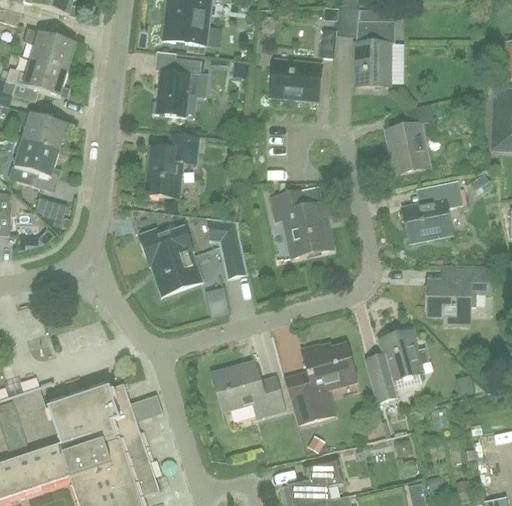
[(0,0),(0,5),(21,12),(25,0),(69,14),(73,0),(0,0)]
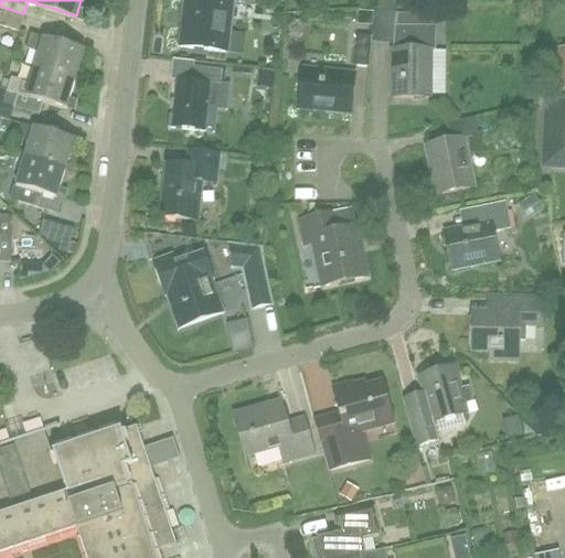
[(185,0),(181,42),(227,47),(244,50),(246,30),(230,28),(233,0),(185,0)]
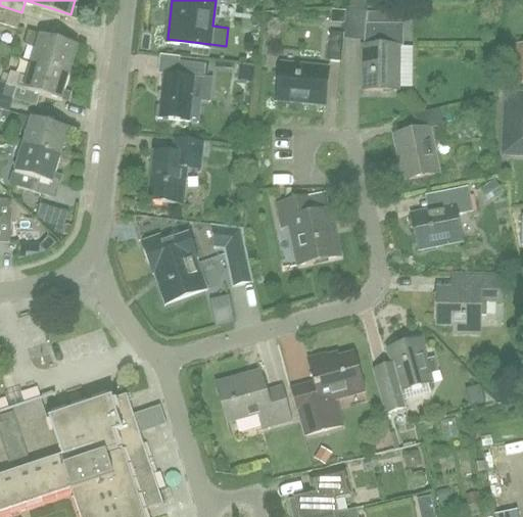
[(364,36),(364,42),(362,42),(362,87),(397,87),(397,42),(403,42),(403,19),(366,19),(368,2),(346,4),(344,29),(343,34),(364,36)]
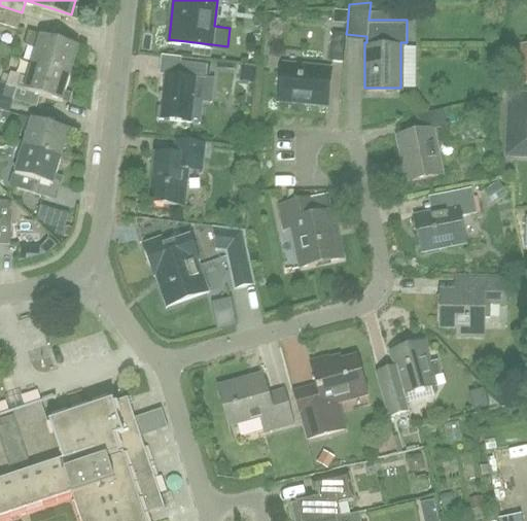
[(22,12),(0,5),(0,19),(19,25),(22,12)]
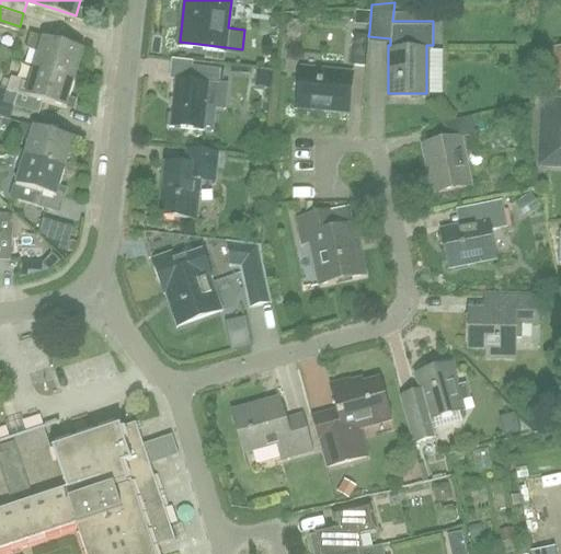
[(39,47),(35,62),(76,74),(84,45),(31,30),(26,43),(39,47)]
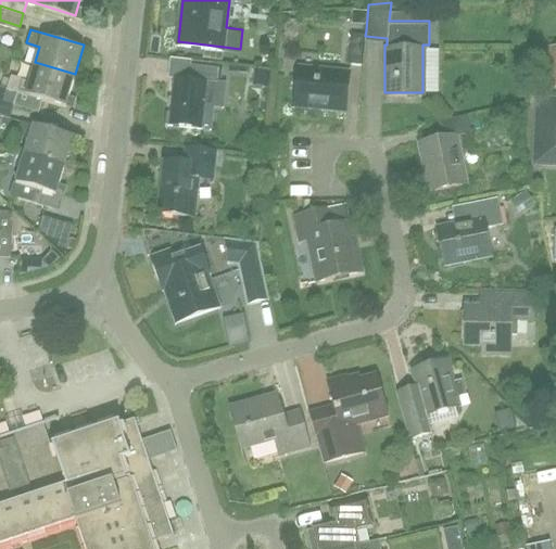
[(363,62),(365,36),(366,30),(351,29),(348,60),(363,62)]
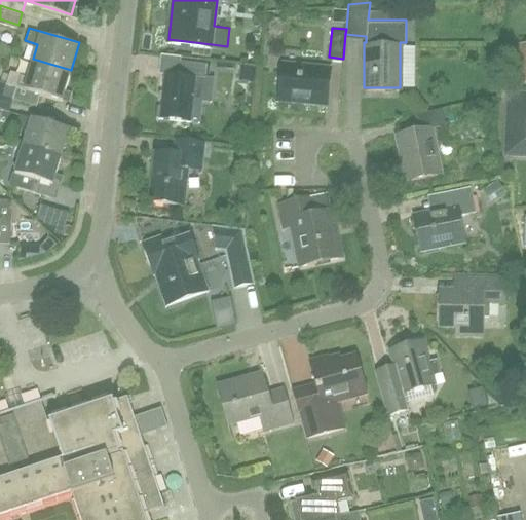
[(202,96),(193,95),(196,74),(205,75),(207,60),(181,57),(179,72),(164,70),(159,114),(199,119),(202,96)]
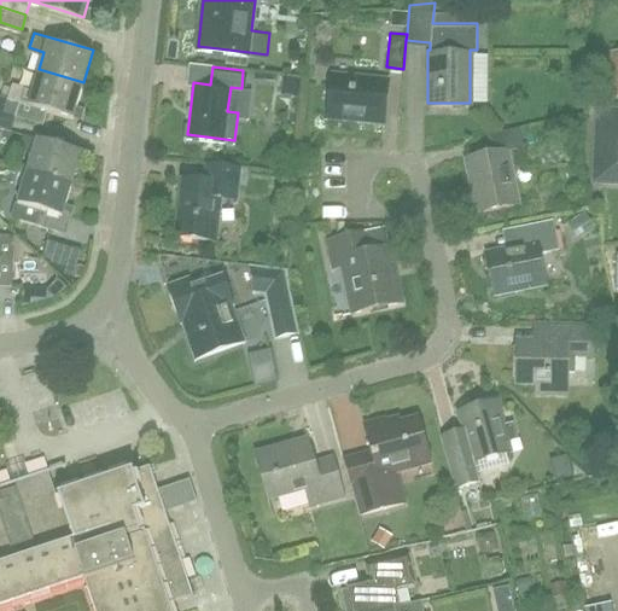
[(0,91),(0,108),(15,112),(19,99),(73,115),(83,82),(39,69),(34,87),(13,80),(9,94),(0,91)]
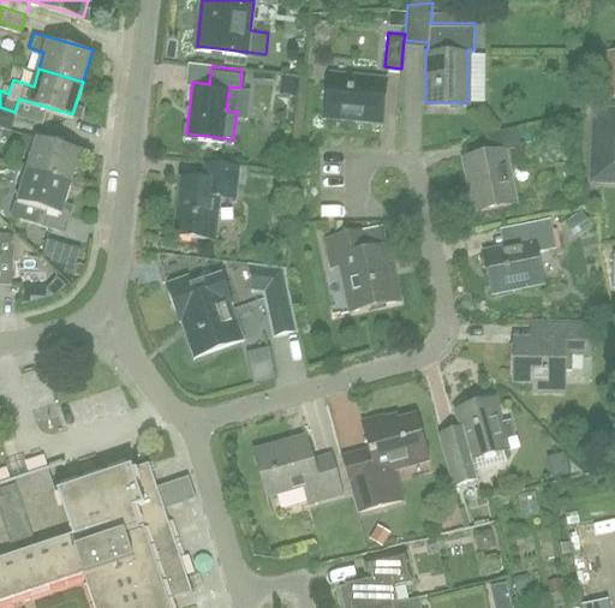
[(381,118),(386,76),(329,71),(324,111),(353,113),(352,115),(381,118)]
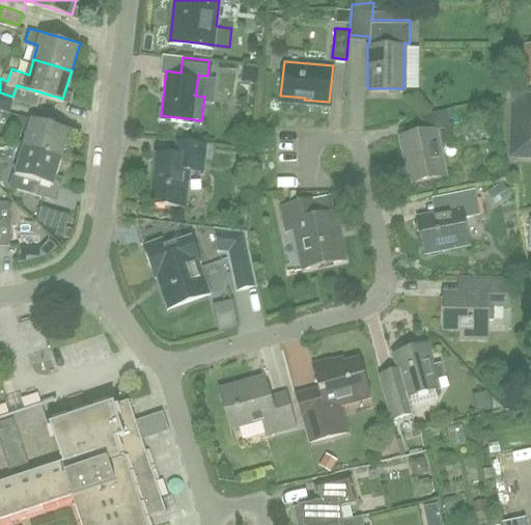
[(510,153),(530,153),(530,90),(513,89),(510,153)]
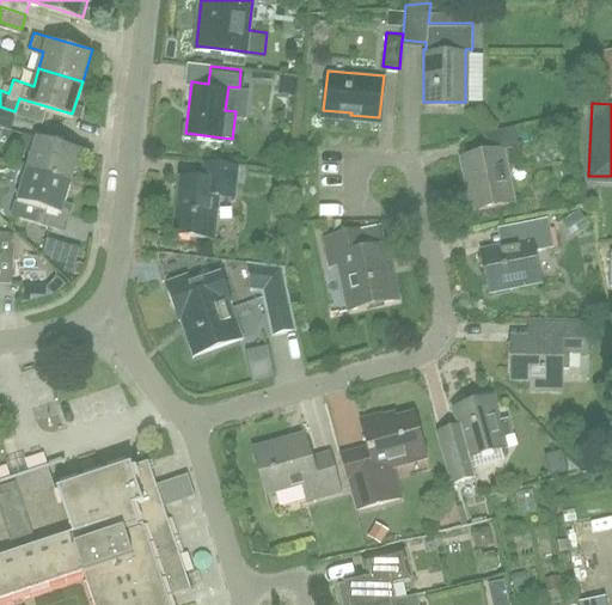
[(14,111),(0,107),(0,122),(11,126),(14,111)]
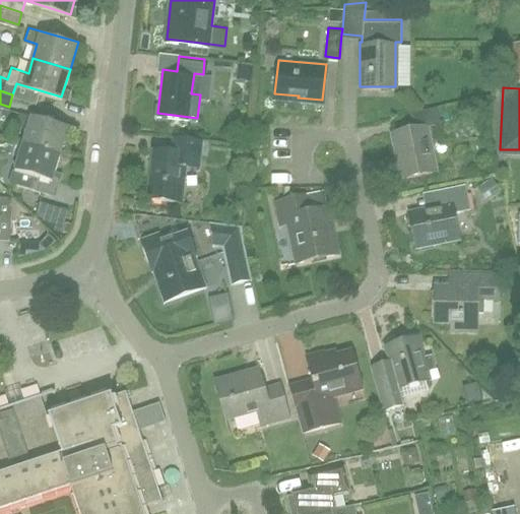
[(426,124),(441,121),(438,105),(412,110),(416,126),(392,131),(401,176),(435,169),(426,124)]
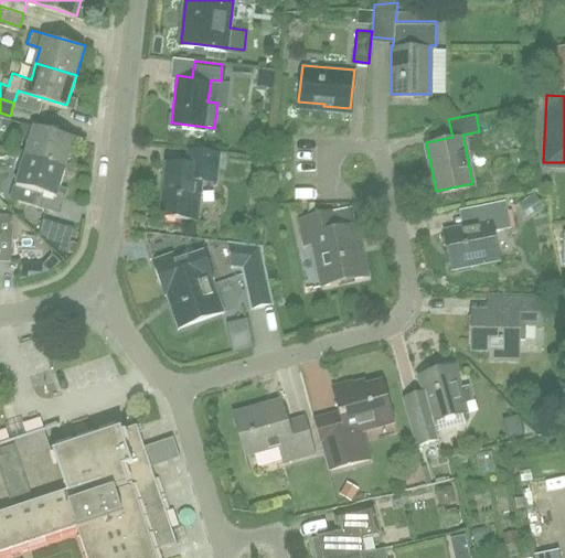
[(18,132),(31,137),(27,152),(66,164),(75,135),(35,122),(35,124),(21,119),(18,132)]
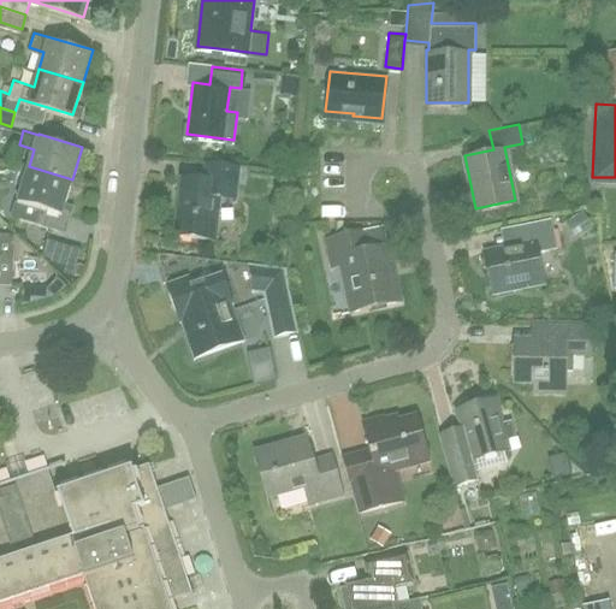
[(176,232),(213,237),(214,237),(220,194),(235,196),(240,163),(207,159),(205,175),(183,172),(176,232)]
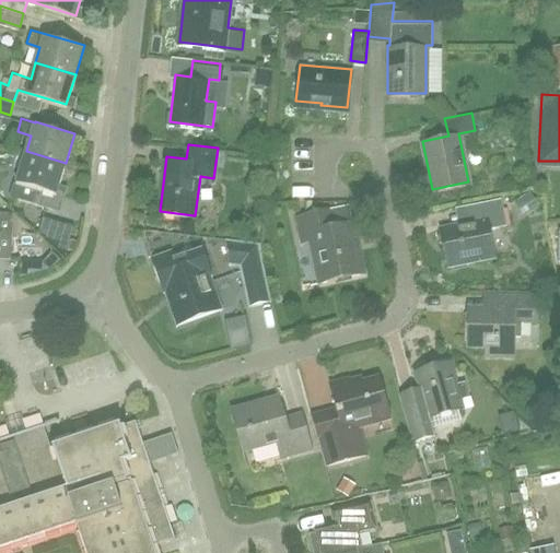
[(10,192),(41,202),(53,206),(66,163),(26,151),(16,180),(14,179),(10,192)]
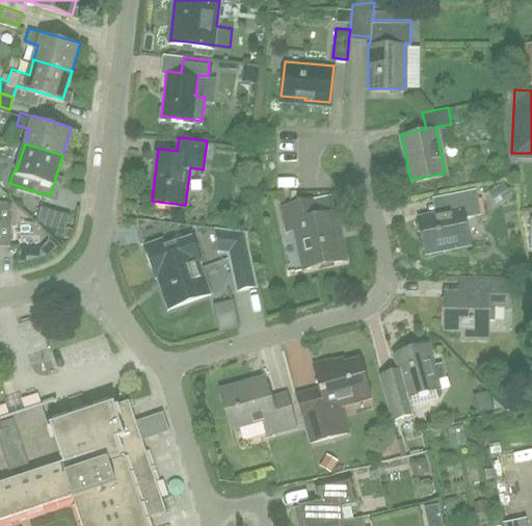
[(464,215),(481,212),(476,186),(443,193),(446,209),(418,215),(425,251),(470,241),(464,215)]
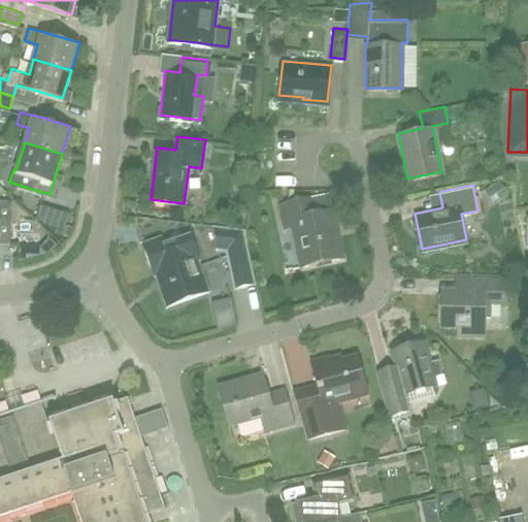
[(301,265),(343,256),(333,208),(315,213),(311,194),(279,200),(285,225),(292,223),(301,265)]
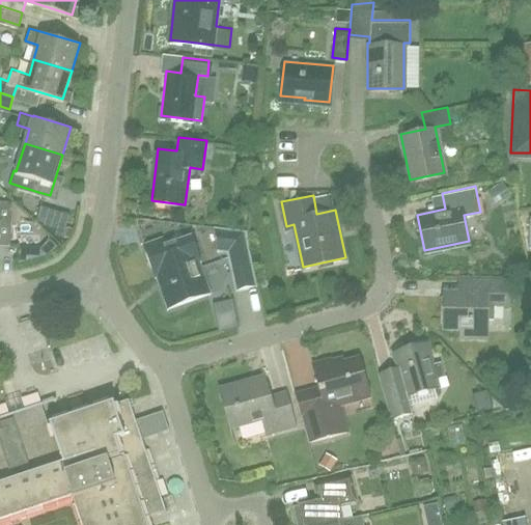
[(0,236),(10,237),(11,199),(0,198),(0,236)]
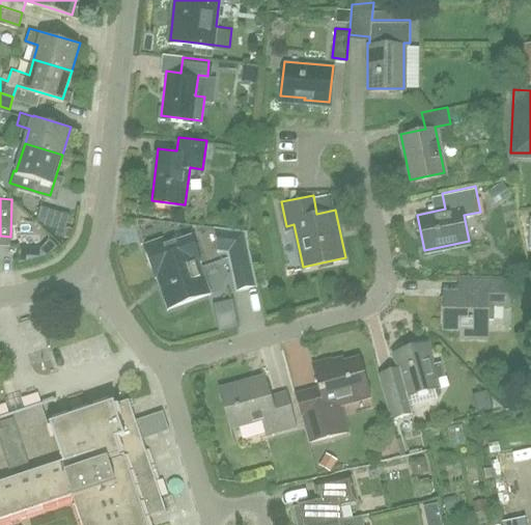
[(235,286),(257,282),(249,241),(247,227),(214,223),(219,248),(227,246),(235,286)]
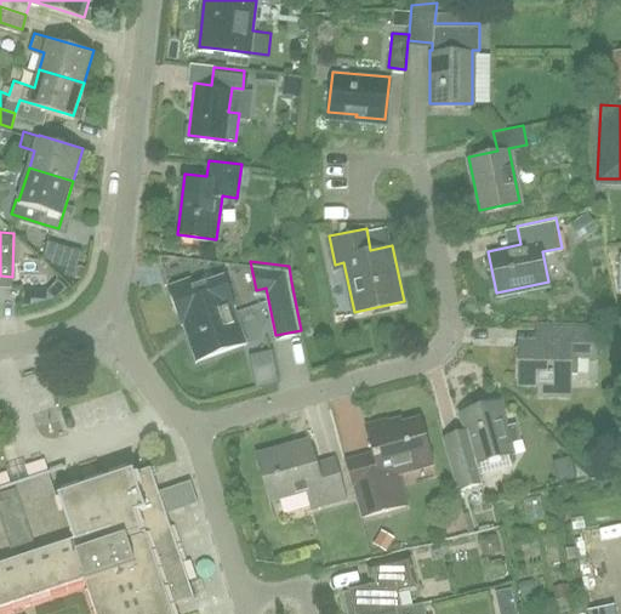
[(23,284),(22,302),(56,294),(69,283),(58,273),(47,283),(23,284)]
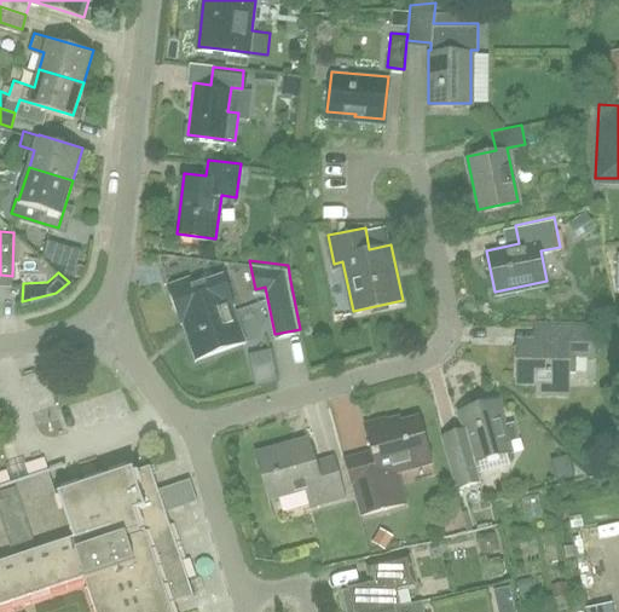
[(181,318),(183,318),(220,305),(223,313),(235,309),(232,301),(233,300),(224,272),(194,282),(191,278),(169,286),(181,318)]
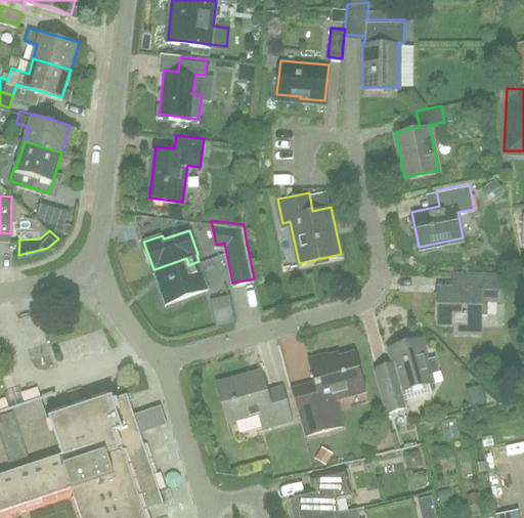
[(208,287),(199,261),(188,265),(186,258),(155,269),(166,302),(208,287)]
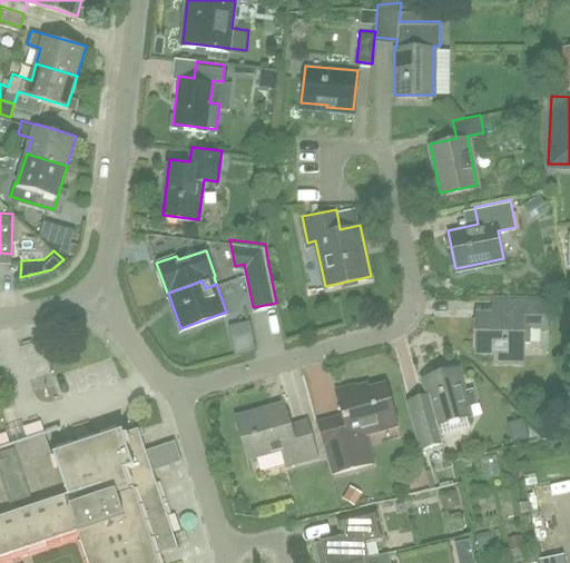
[(523,359),(523,338),(530,338),(530,323),(544,324),(546,298),(514,297),(514,315),(478,314),(477,347),(497,347),(497,359),(523,359)]
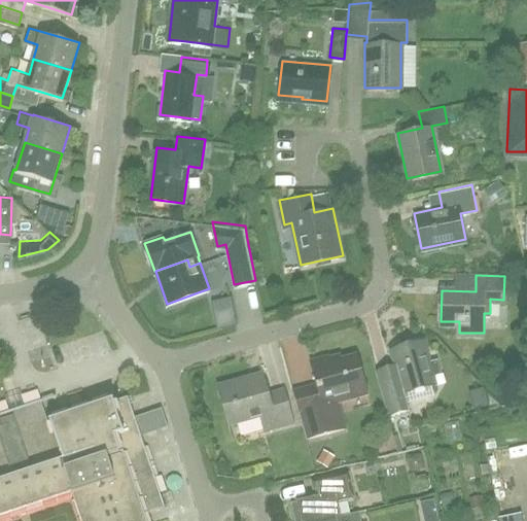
[(423,339),(407,343),(406,339),(393,342),(394,347),(391,348),(395,362),(376,369),(381,388),(387,415),(408,409),(402,390),(434,381),(432,374),(442,371),(437,356),(428,359),(423,339)]
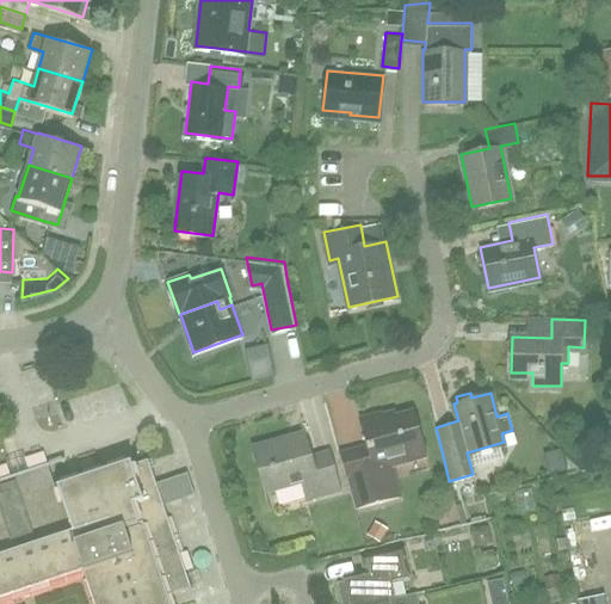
[(425,454),(423,448),(413,411),(383,418),(382,412),(359,418),(366,443),(339,451),(355,507),(403,493),(394,462),(425,454)]
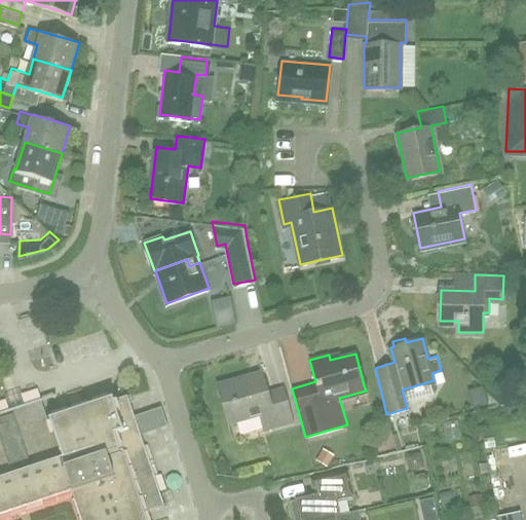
[(262,428),(291,419),(282,385),(266,391),(260,370),(217,382),(224,407),(231,405),(235,420),(259,413),(262,428)]
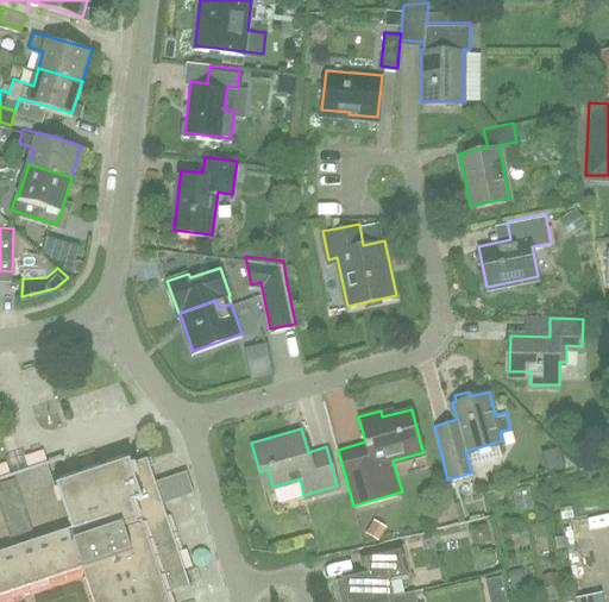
[(163,502),(169,500),(194,491),(187,469),(155,480),(148,456),(136,459),(125,463),(114,466),(102,470),(56,487),(46,461),(20,469),(0,475),(0,597),(29,588),(33,587),(82,570),(93,601),(170,601),(168,591),(190,584),(163,502)]
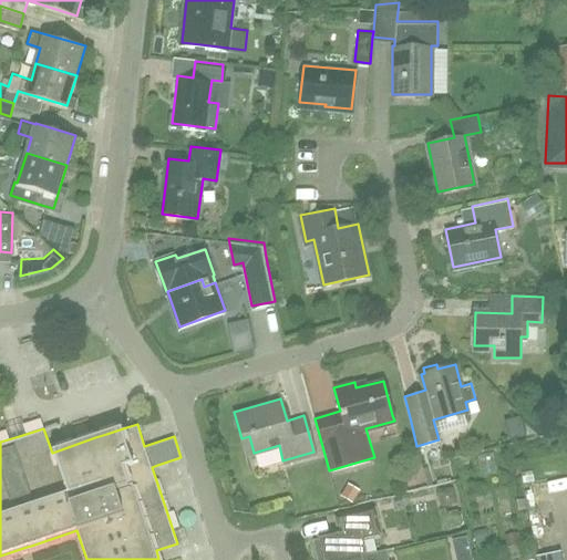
[(316,559),(322,559),(328,559),(364,551),(361,536),(381,531),(374,504),(333,512),(338,528),(317,532),(317,535),(310,537),(316,559)]
